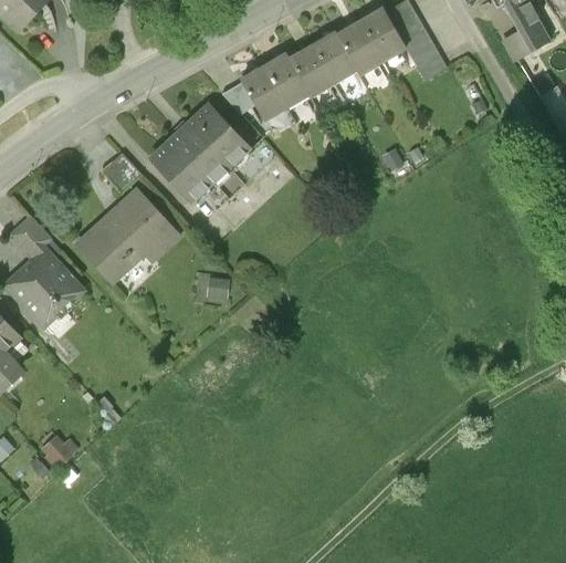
[(0,0),(0,9),(19,28),(43,1),(45,3),(49,0),(0,0)]
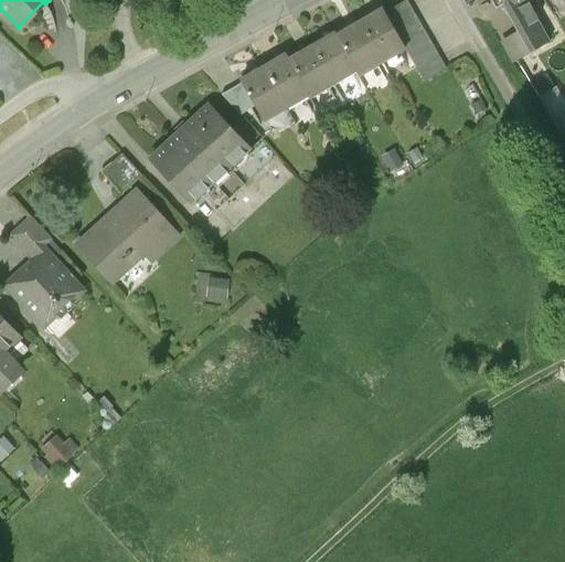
[(400,0),(385,9),(406,44),(425,77),(446,65),(408,0),(400,0)]
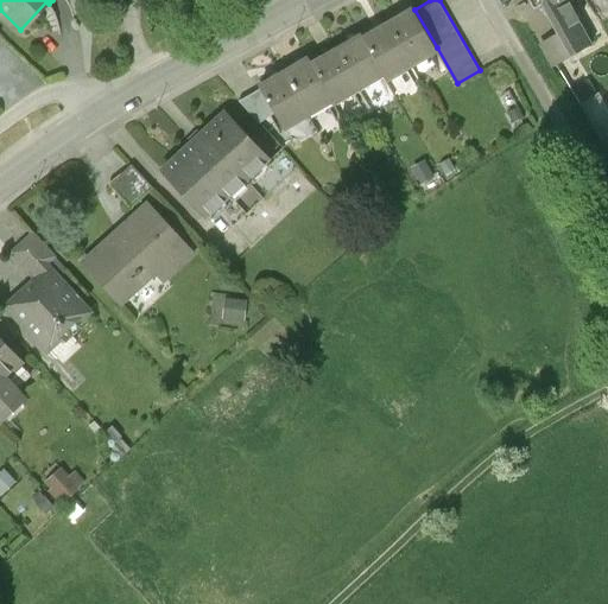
[(527,0),(533,10),(540,5),(556,32),(542,40),(556,65),(591,45),(567,0),(527,0)]
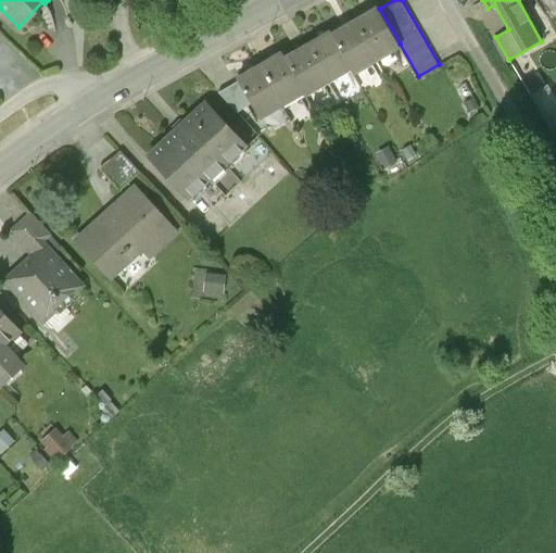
[(377,5),(355,19),(378,55),(400,44),(379,9),(377,5)]
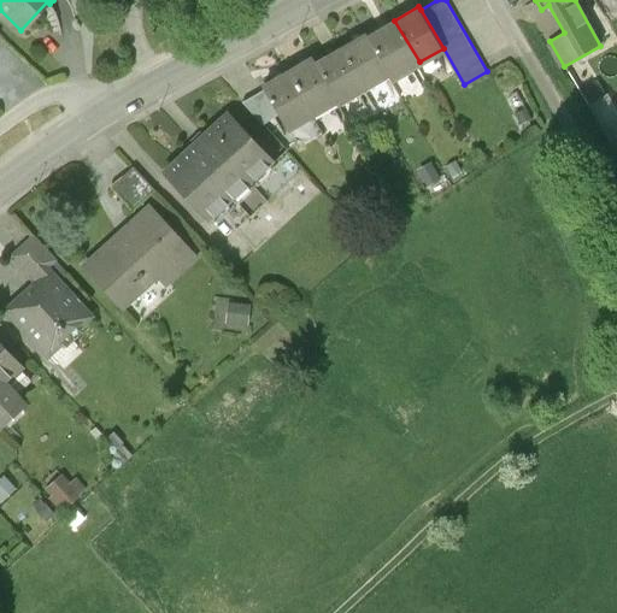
[(394,21),(369,36),(392,74),(394,77),(419,62),(394,21)]
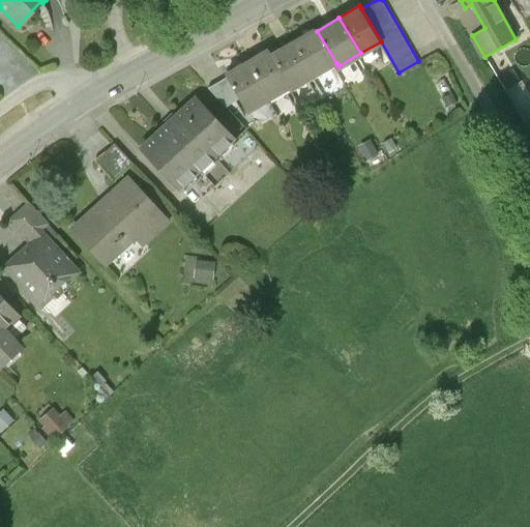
[(316,27),(294,39),(315,77),(336,63),(317,31),(316,27)]
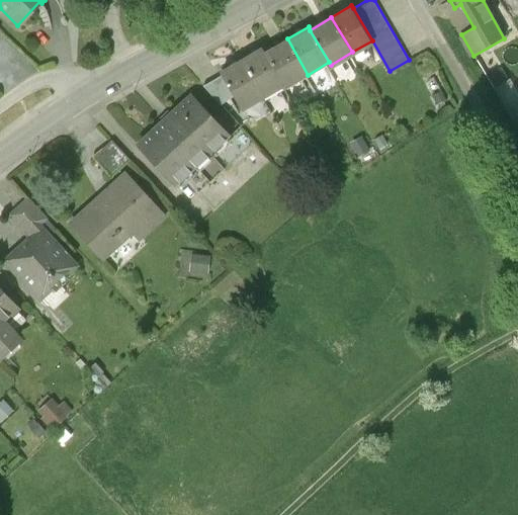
[(287,38),(265,51),(284,83),(286,86),(308,75),(287,38)]
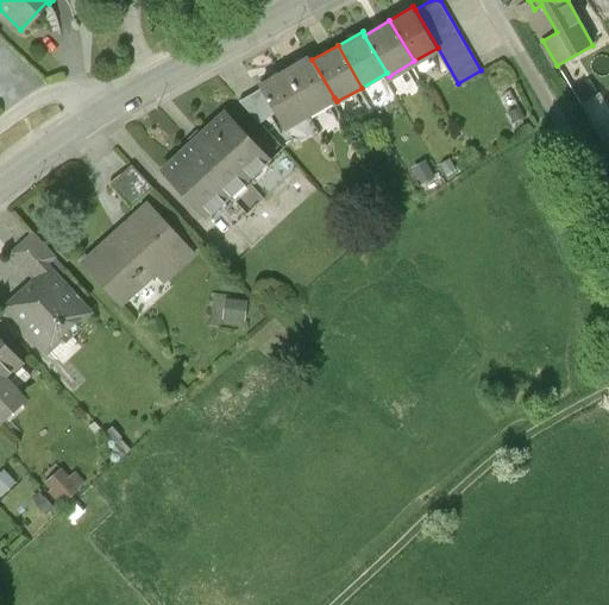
[(312,60),(309,55),(286,69),(309,112),(334,98),(312,60)]
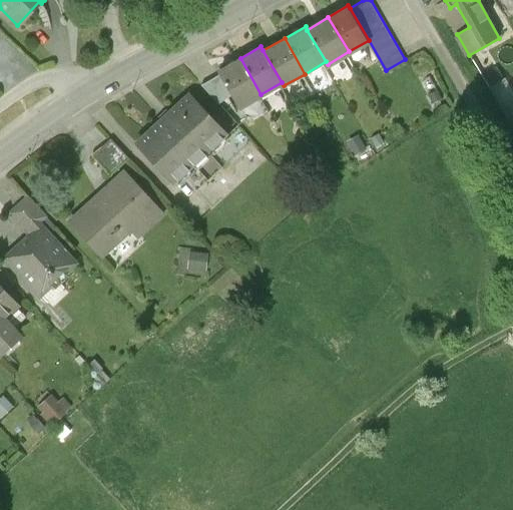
[(261,94),(240,58),(218,70),(239,106),(261,94)]
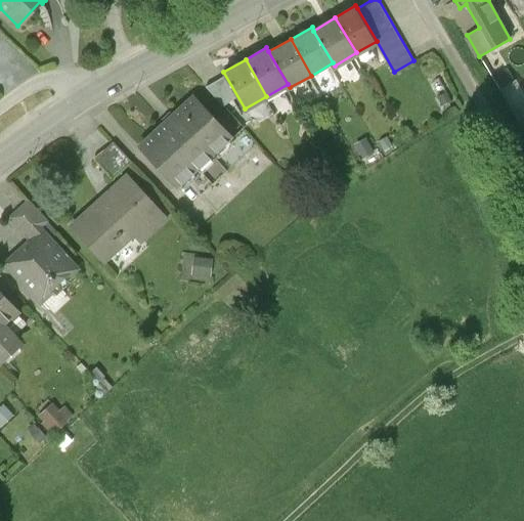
[(232,136),(194,95),(140,144),(179,186),(232,136)]
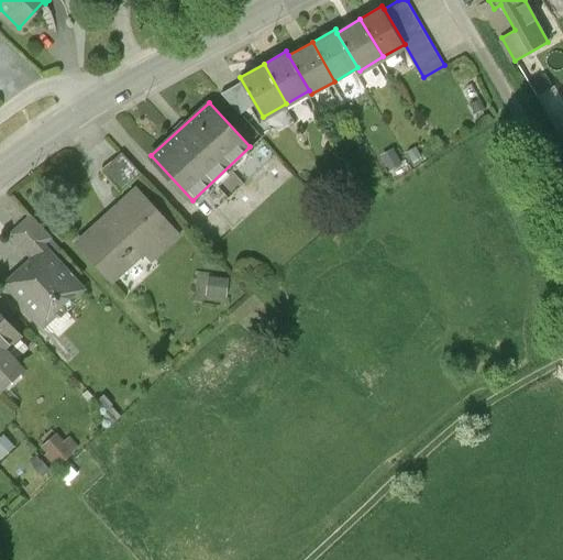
[(105,168),(121,188),(141,172),(143,169),(127,151),(124,152),(105,168)]
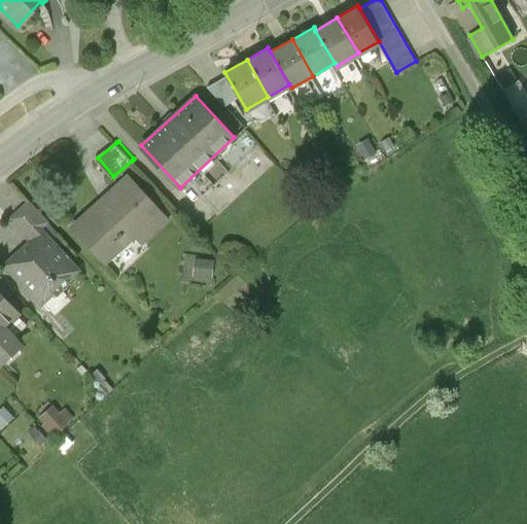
[(245,145),(245,172),(271,172),(270,144),(245,145)]
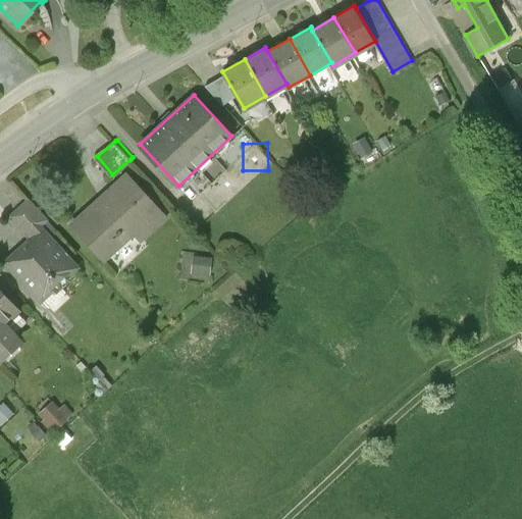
[(165,214),(128,175),(76,223),(103,252),(128,228),(139,239),(165,214)]
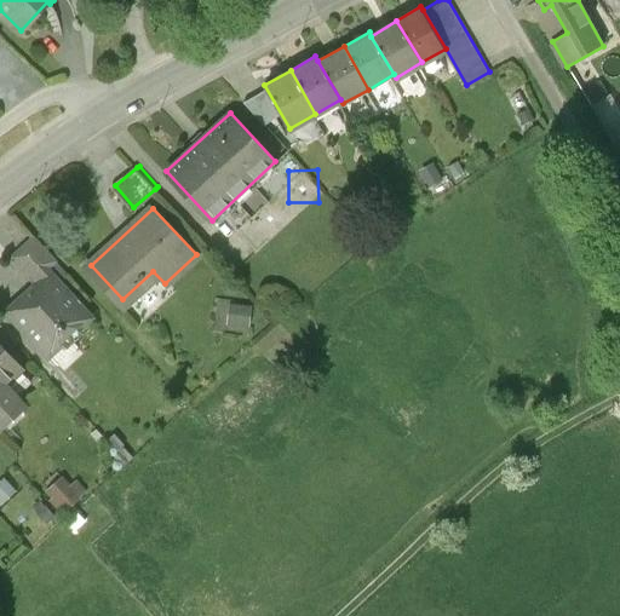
[(5,257),(35,286),(47,274),(61,259),(32,230),(5,257)]
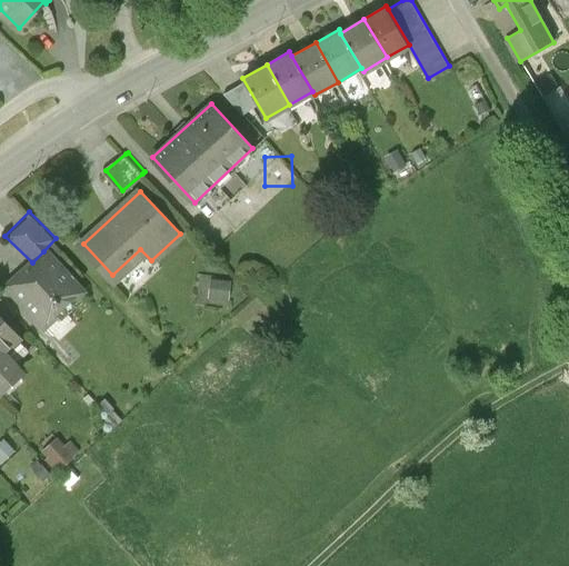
[(32,262),(8,286),(40,319),(58,304),(62,308),(81,290),(43,251),(32,262)]
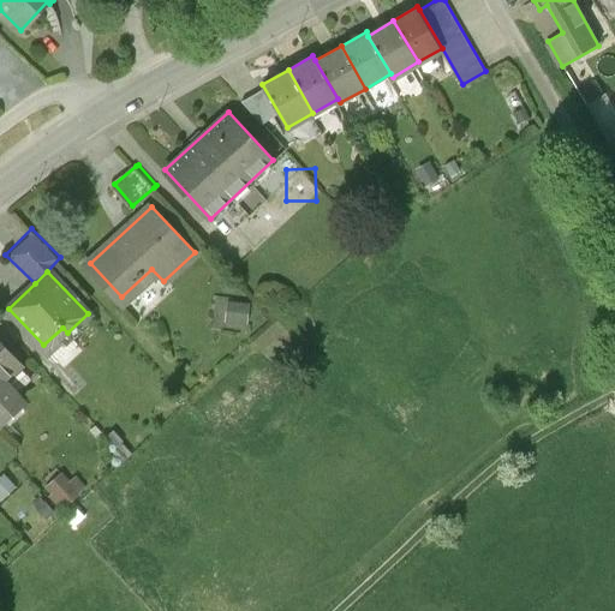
[(0,321),(0,339),(5,345),(15,337),(0,321)]
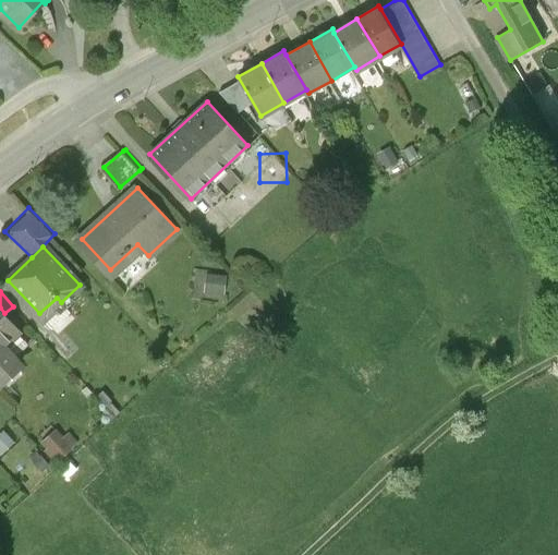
[(0,381),(20,363),(3,346),(20,330),(4,313),(0,308),(0,381)]
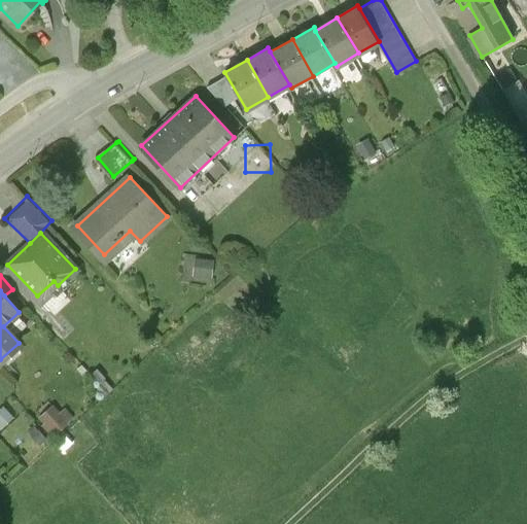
[(38,414),(58,430),(71,414),(51,397),(38,414)]
